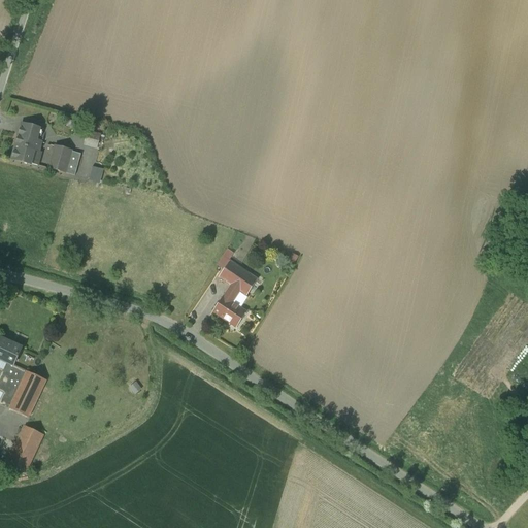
[(39,129),(22,124),(11,160),(30,164),(33,151),(37,152),(40,142),(30,139),(31,134),(37,136),(39,129)]
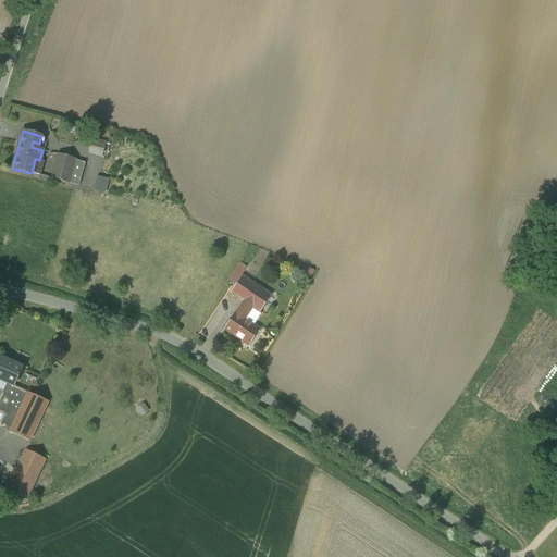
[(106,144),(94,140),(90,153),(102,157),(106,144)]
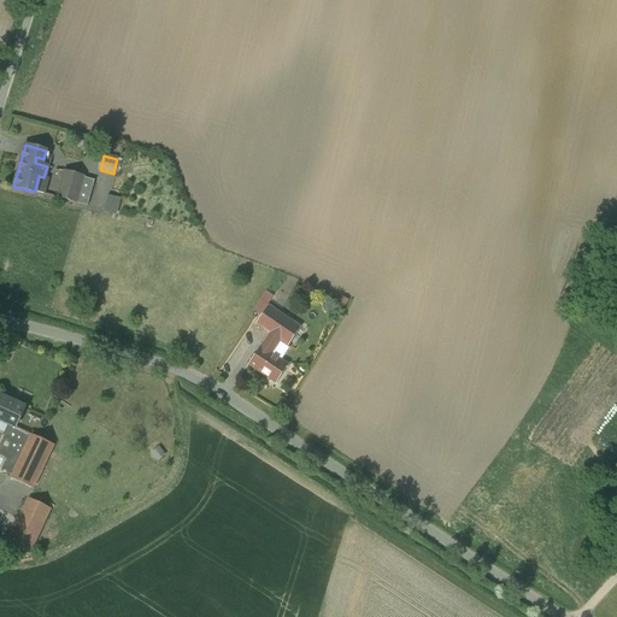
[(83,176),(64,171),(57,198),(76,203),(83,177),(83,176)]
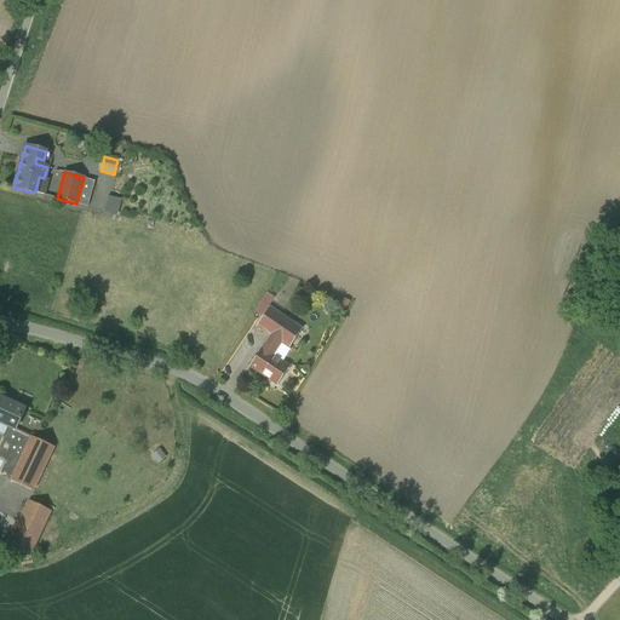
[(95,182),(84,178),(76,204),(87,207),(95,182)]
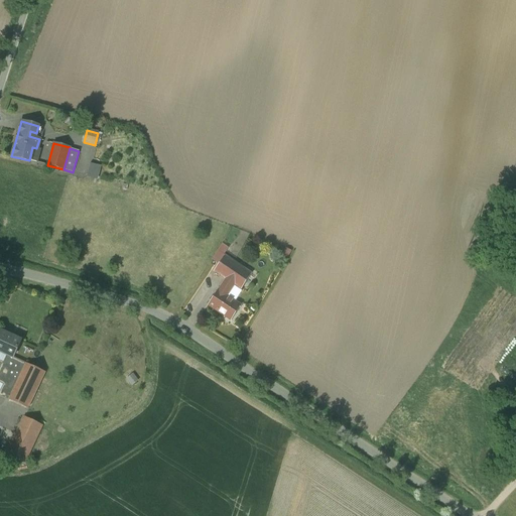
[(89,176),(100,179),(104,165),(93,162),(89,176)]
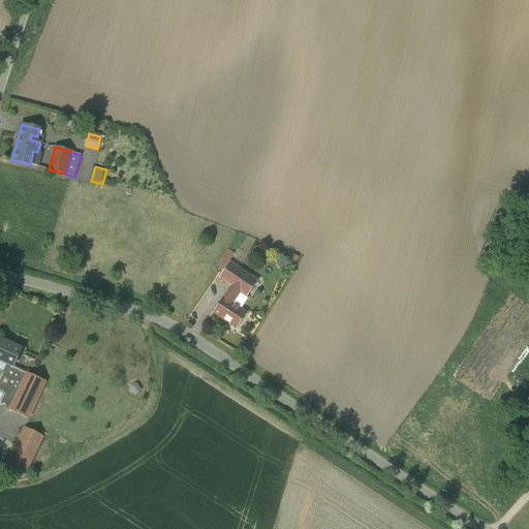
[(258,280),(230,261),(220,278),(231,285),(241,291),(248,297),(258,280)]
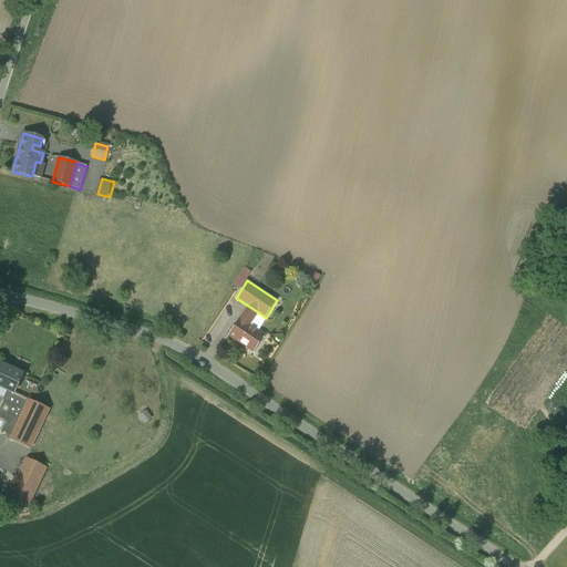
[(248,306),(229,336),(254,351),(265,336),(249,326),(258,312),(248,306)]
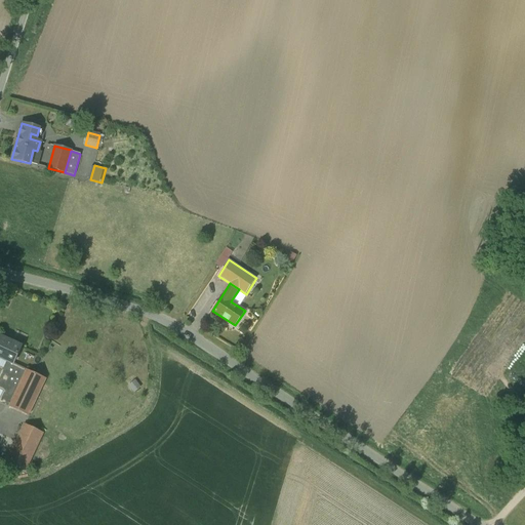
[(514,323),(524,326),(524,308),(520,307),(514,323)]
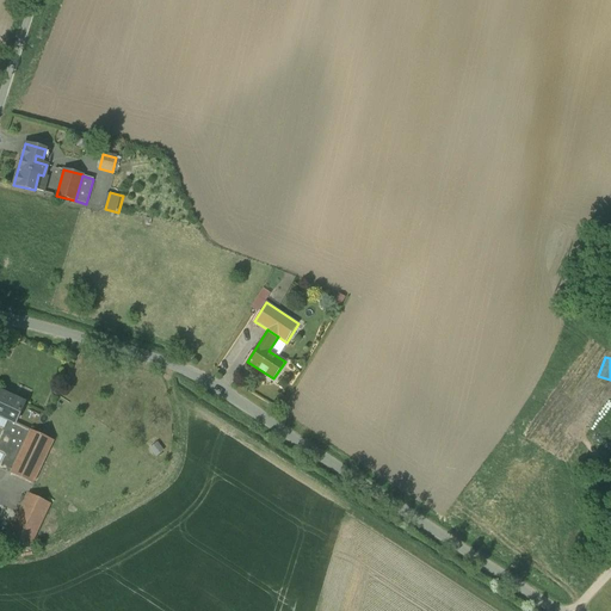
[(25,403),(1,393),(0,393),(0,415),(11,421),(16,424),(25,403)]
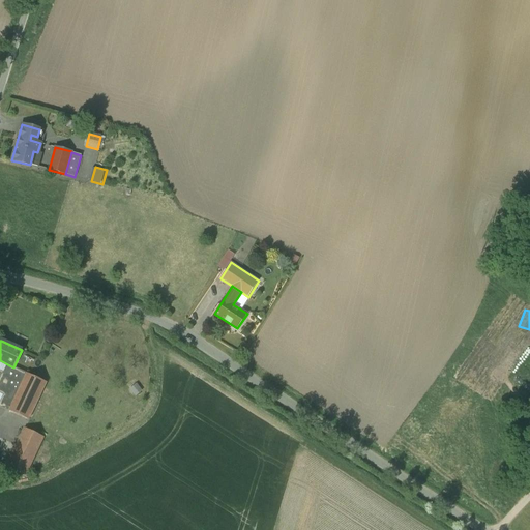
[(27,374),(13,367),(9,365),(4,375),(4,376),(22,384),(27,374)]
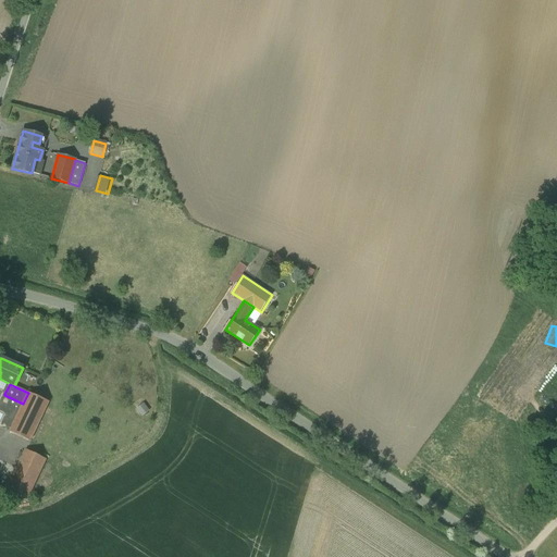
[(49,401),(28,392),(28,393),(23,404),(9,432),(31,442),(49,401)]
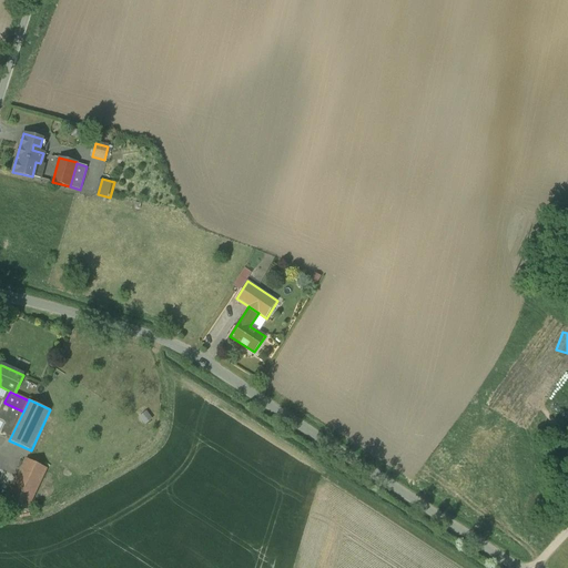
[(23,412),(4,403),(4,402),(2,401),(0,405),(0,421),(4,423),(0,432),(0,435),(9,440),(23,412)]
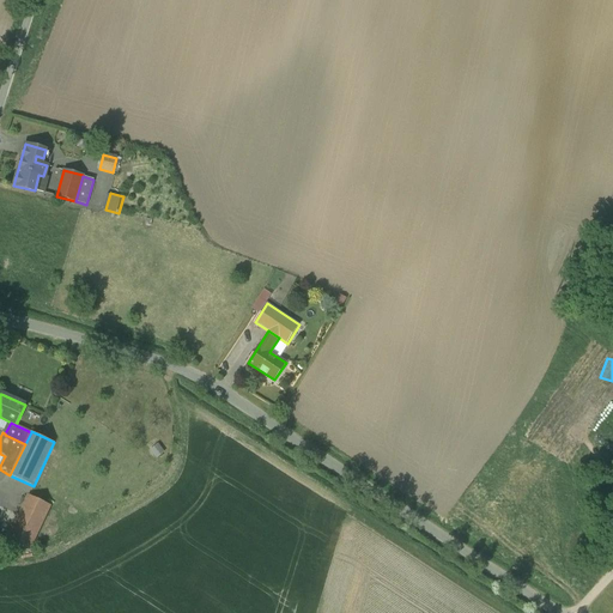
[(153,449),(158,457),(167,451),(161,444),(153,449)]
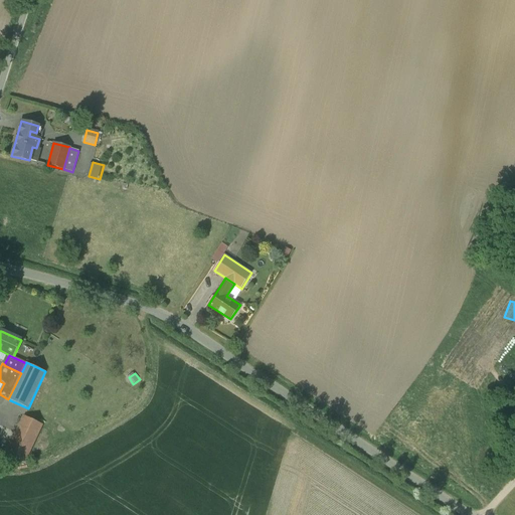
[(42,424),(24,416),(6,454),(24,463),(42,424)]
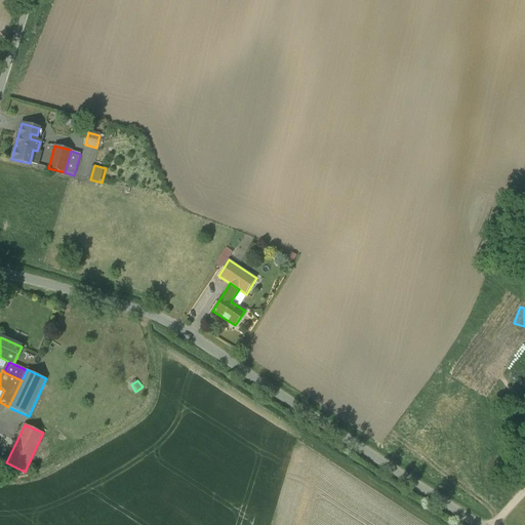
All buildings are outlined.
